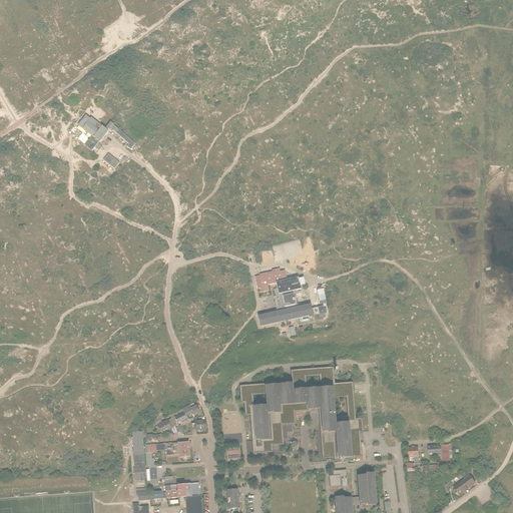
[(84,112),(76,122),(87,130),(91,133),(84,142),(91,147),(94,143),(98,147),(101,143),(97,139),(105,129),(92,119),(85,113),(84,112)]
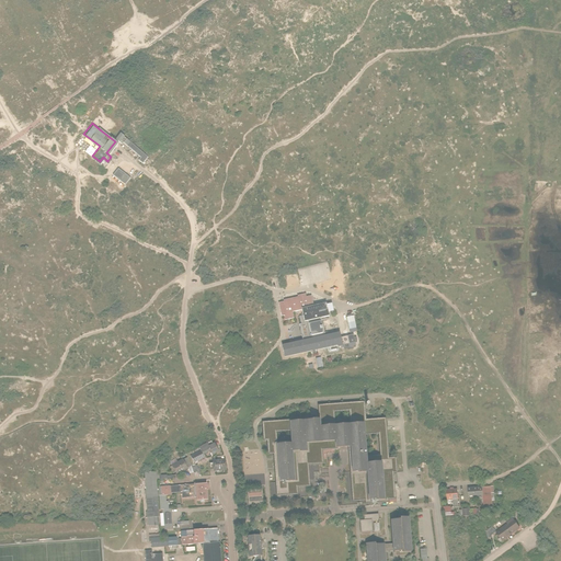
[(118,142),(119,140),(137,156),(135,158),(139,162),(145,155),(117,132),(112,137),(118,142)]
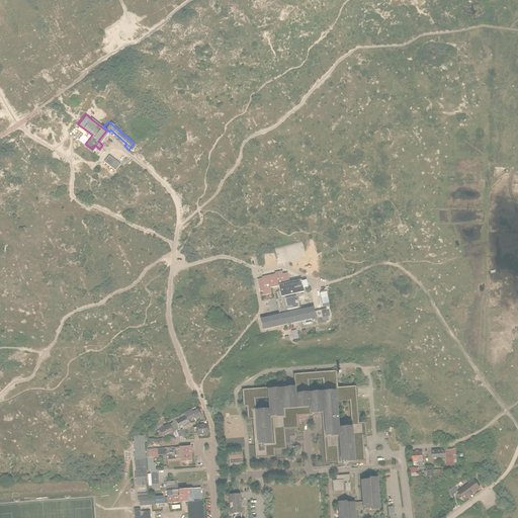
[(106,155),(101,161),(112,169),(116,163),(106,155)]
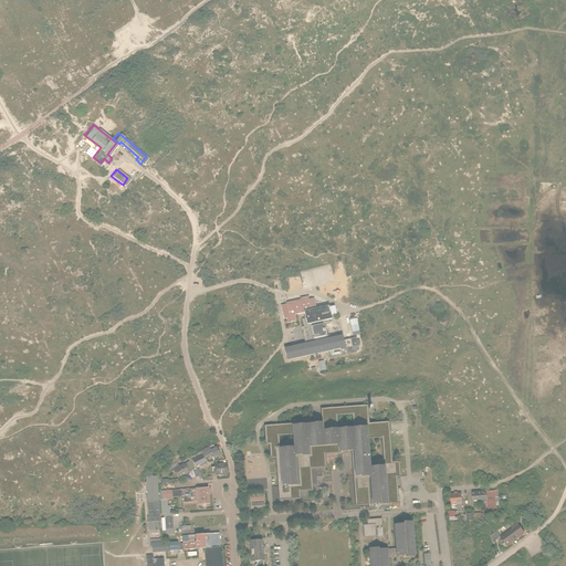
[(326,338),(322,318),(331,317),(327,303),(316,305),(314,296),(307,297),(306,294),(300,295),(301,300),(281,304),(284,317),(286,316),(287,321),(296,318),(295,313),(304,311),(305,317),(302,318),(306,341),(282,346),(285,360),(344,347),(344,350),(358,347),(356,337),(343,339),(342,335),(326,338)]
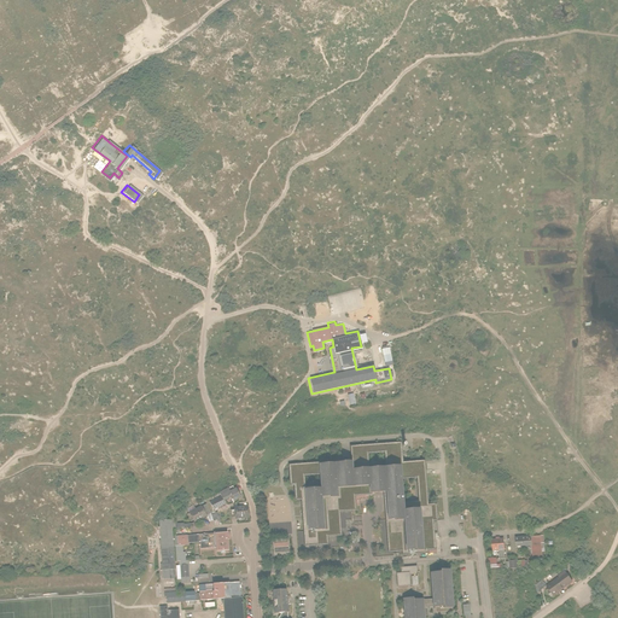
[(389,347),(380,348),(384,361),(392,360),(389,347)]
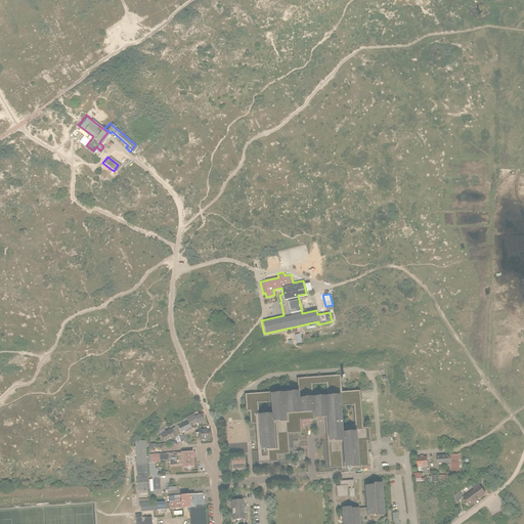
[(340,391),(339,375),(296,376),(297,393),(269,394),(269,391),(244,392),(244,405),(248,405),(249,423),(255,423),(256,462),(276,461),(276,454),(288,453),(287,431),(300,431),(300,419),(325,418),(328,468),(345,468),(345,471),(359,471),(358,468),(366,468),(365,440),(369,440),(368,426),(360,427),(359,390),(340,391)]
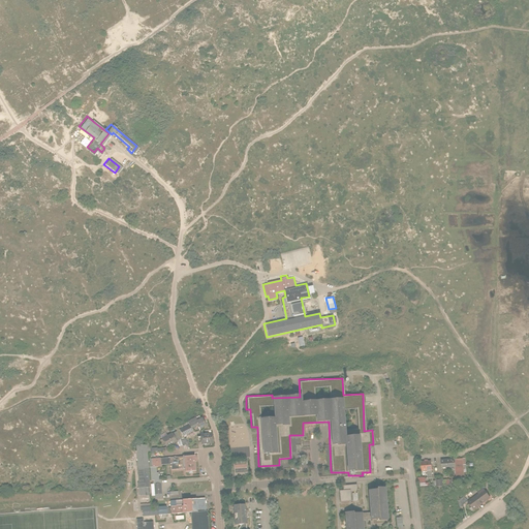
[(205,426),(200,417),(192,421),(195,425),(197,430),(205,426)]
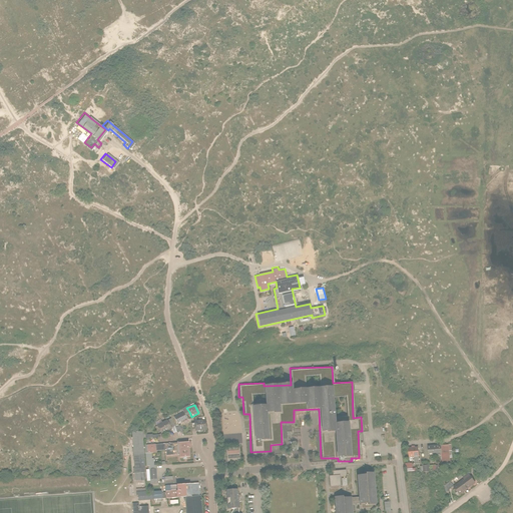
[(185,418),(183,415),(181,411),(172,416),(173,417),(176,423),(185,418)]
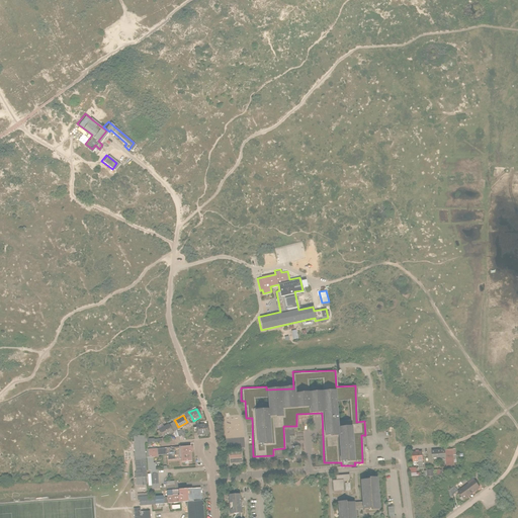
[(206,434),(206,425),(203,425),(203,421),(198,422),(198,426),(193,426),(193,434),(206,434)]
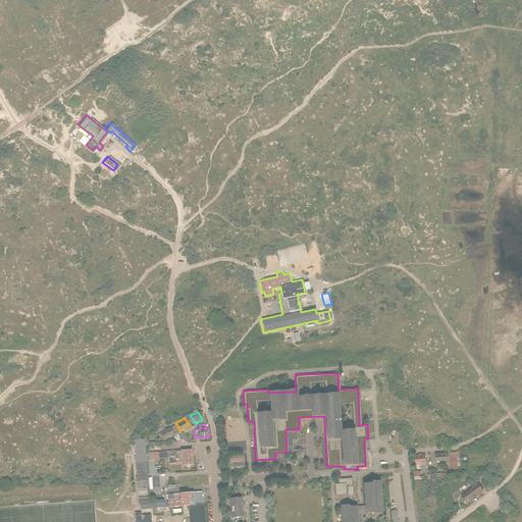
[(173,435),(172,433),(168,427),(168,426),(157,431),(162,440),(173,435)]
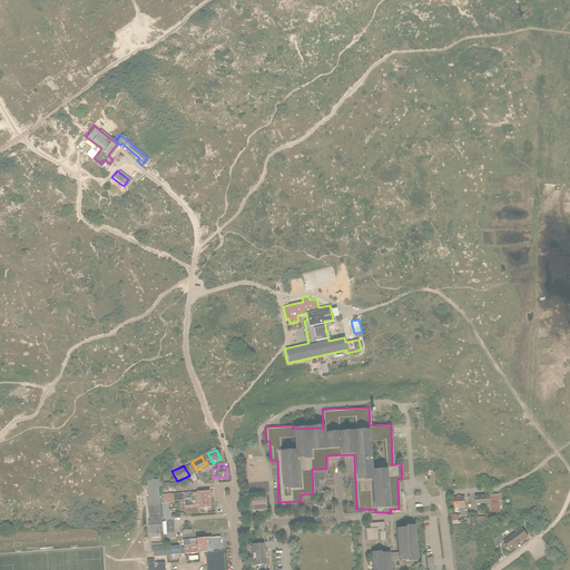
[(172,502),(172,501),(180,500),(180,493),(170,493),(170,492),(157,493),(157,479),(145,479),(148,541),(159,540),(159,534),(164,534),(164,537),(173,537),(172,519),(164,519),(164,520),(159,520),(158,503),(160,503),(160,509),(161,517),(169,516),(169,508),(167,508),(166,503),(172,502)]
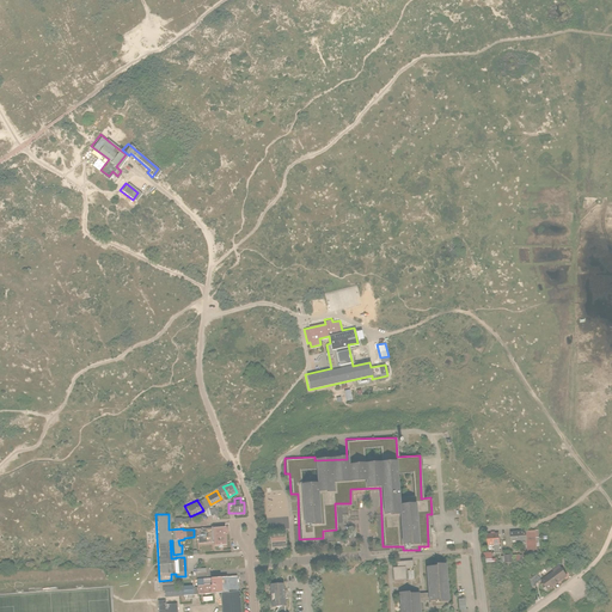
[(213,527),(213,544),(227,544),(226,527),(213,527)]
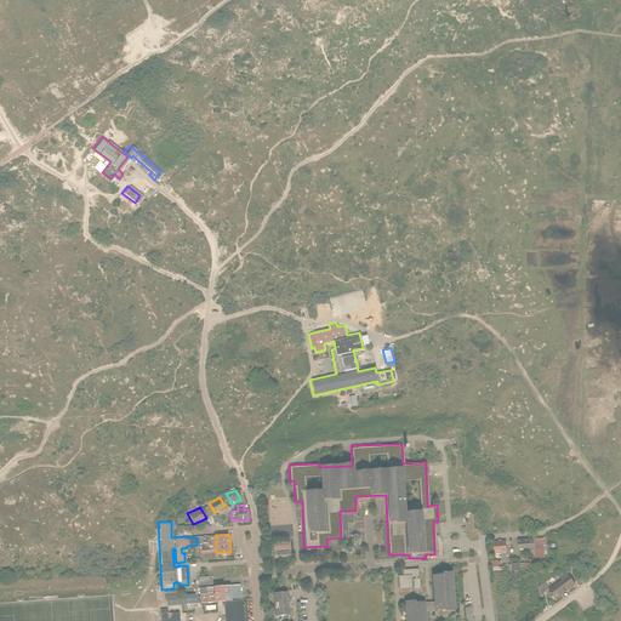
[(519,548),(534,547),(534,537),(519,539),(519,548)]
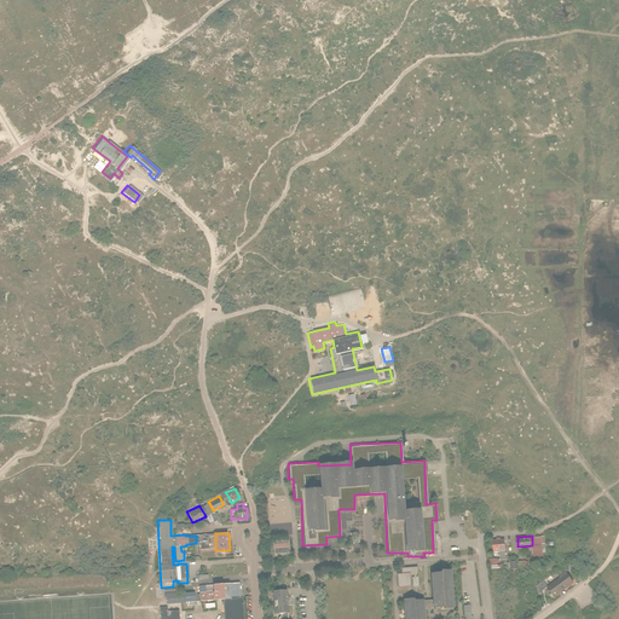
[(290,538),(273,538),(273,557),(290,556),(290,538)]
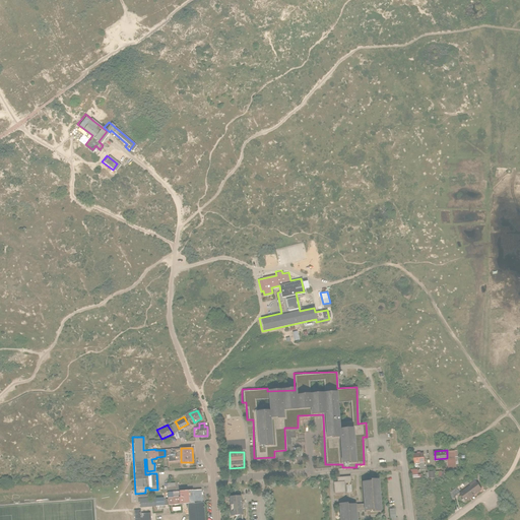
[(426,461),(425,453),(414,454),(414,462),(426,461)]
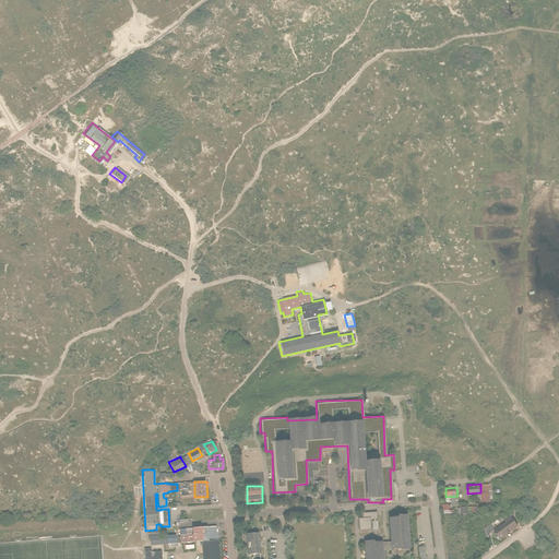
[(371,530),(370,520),(377,520),(376,512),(363,513),(364,519),(359,519),(360,531),(371,530)]
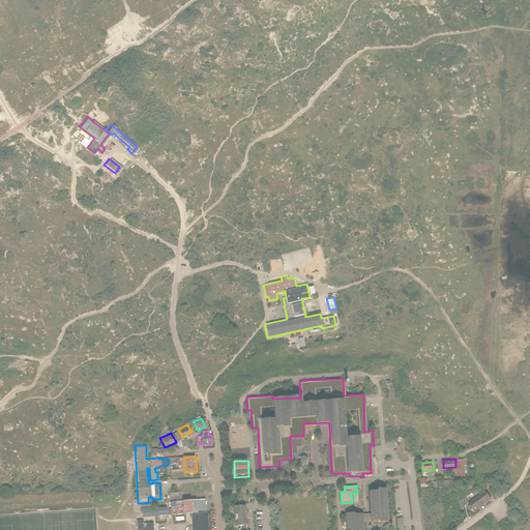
[(366,489),(369,519),(388,518),(386,488),(366,489)]
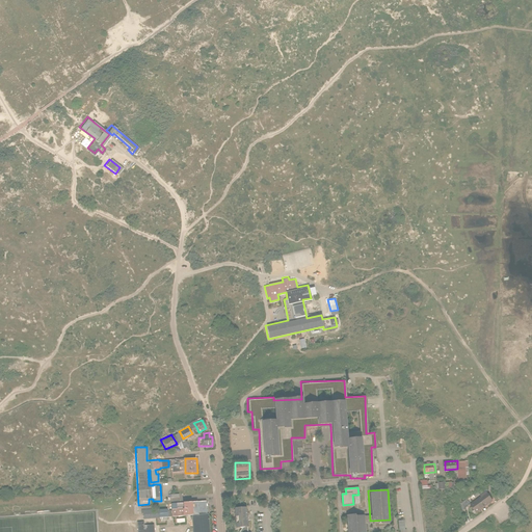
[(475,512),(491,501),(486,494),(470,505),(475,512)]
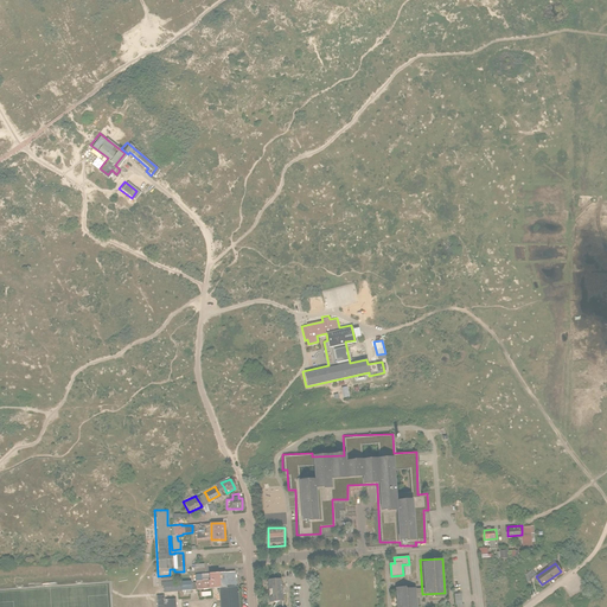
[(196,581),(196,590),(236,587),(235,576),(235,572),(202,575),(202,581),(196,581)]
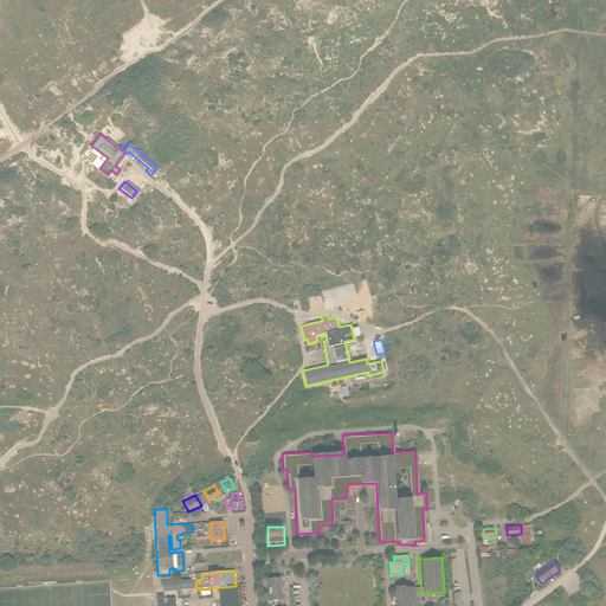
[(282,600),(281,578),(266,579),(269,601),(282,600)]
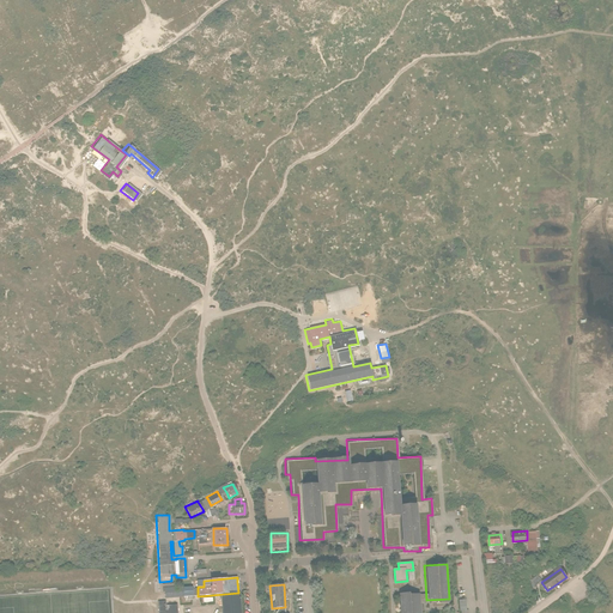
[(193,586),(163,588),(164,598),(193,596),(193,586)]
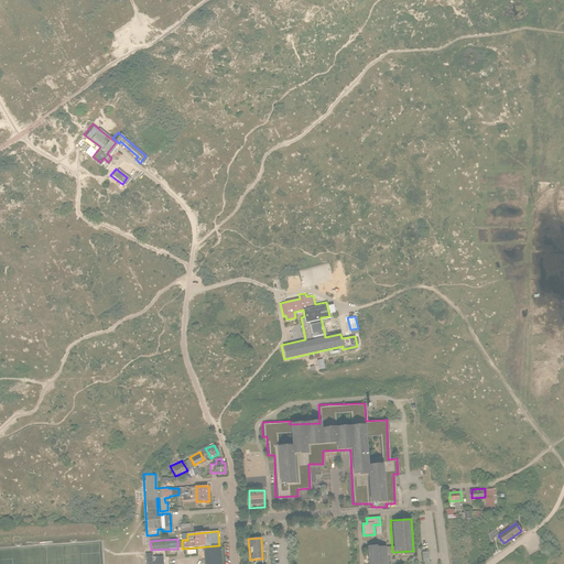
[(387,563),(386,544),(366,545),(366,563),(387,563)]
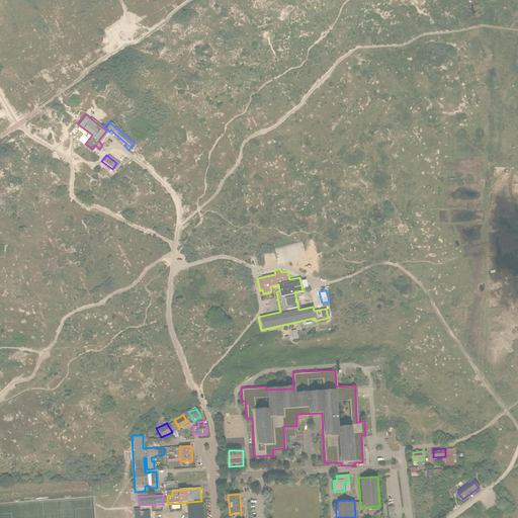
[(186,504),(186,517),(202,517),(201,503),(186,504)]
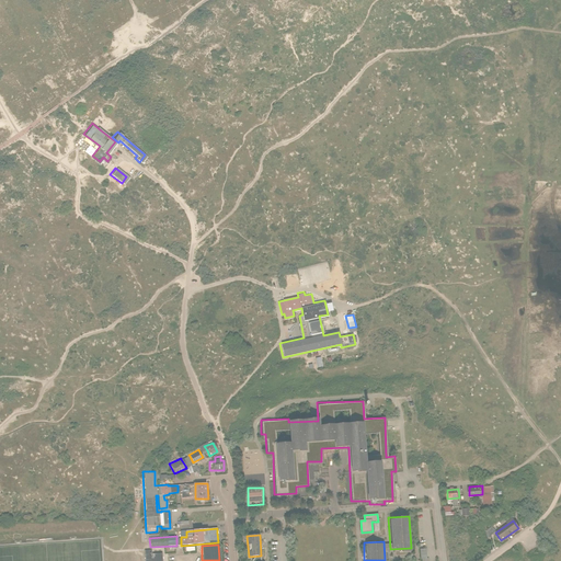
[(144,560),(161,560),(161,550),(144,551),(144,560)]
